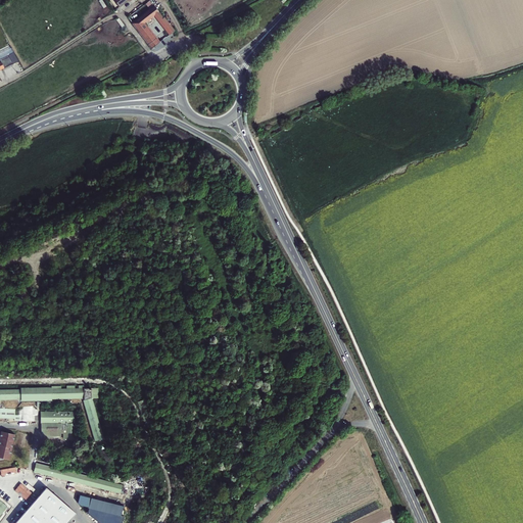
[(130,22),(149,48),(156,42),(142,22),(152,15),(167,35),(172,31),(163,18),(161,18),(152,6),(130,22)]
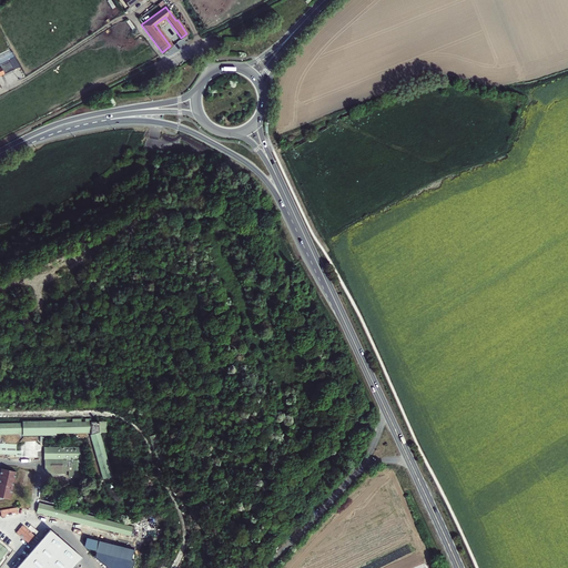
[(8,59),(0,62),(0,73),(13,68),(8,59)]
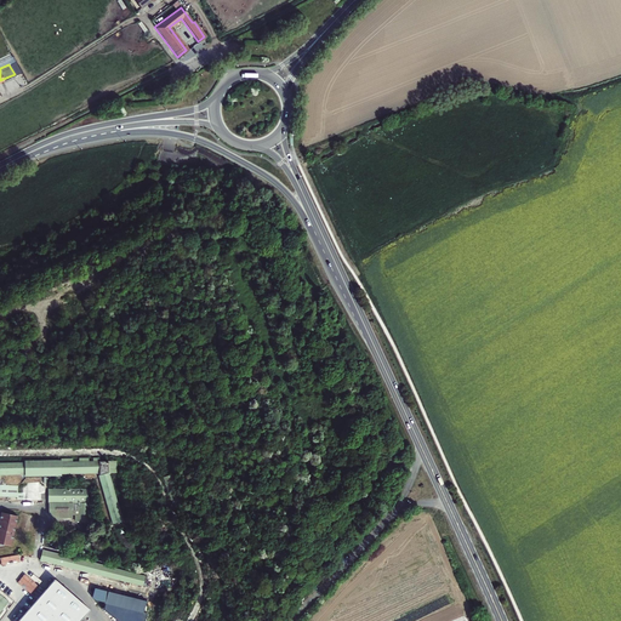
[(0,471),(101,471),(115,530),(126,528),(110,469),(118,469),(118,460),(28,460),(28,461),(0,460),(0,471)]
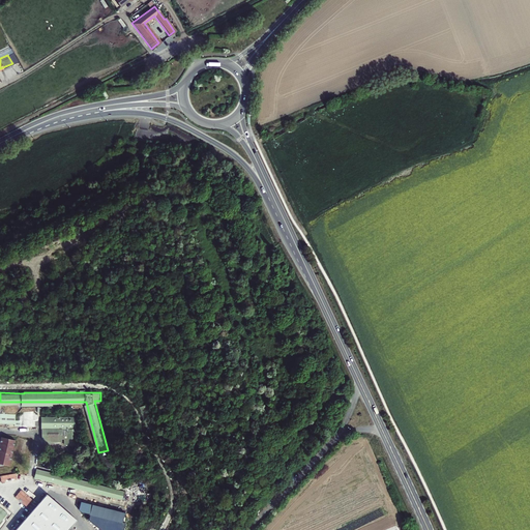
[(16,413),(0,412),(0,421),(15,422),(15,427),(22,427),(22,419),(15,419),(16,413)]
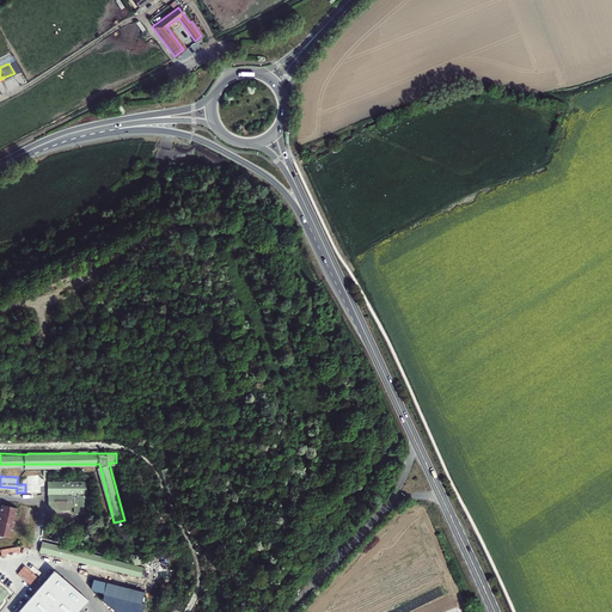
[(25,493),(41,493),(41,477),(25,477),(25,484),(25,493)]
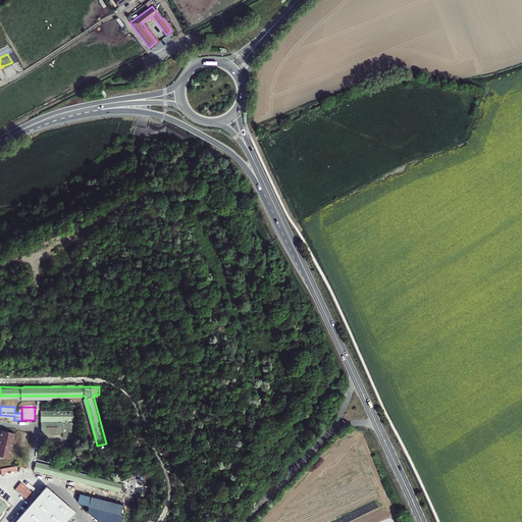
[(67,411),(41,411),(41,434),(61,434),(61,430),(63,430),(63,436),(68,436),(67,411)]
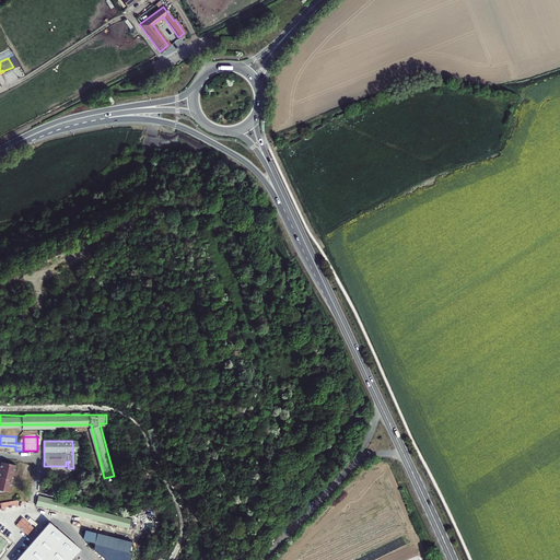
[(0,490),(10,492),(15,465),(1,462),(0,466),(0,490)]
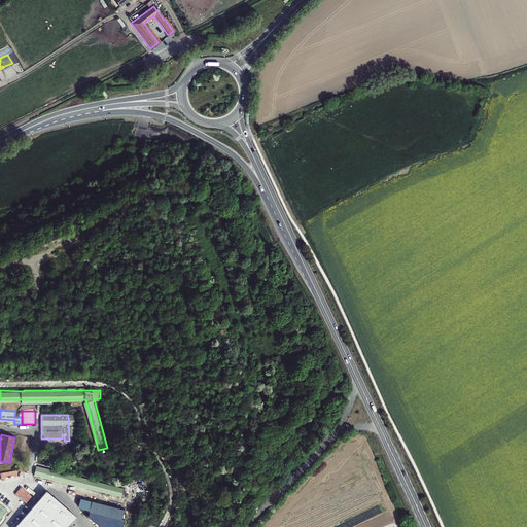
[(103,453),(104,465),(112,465),(112,453),(103,453)]
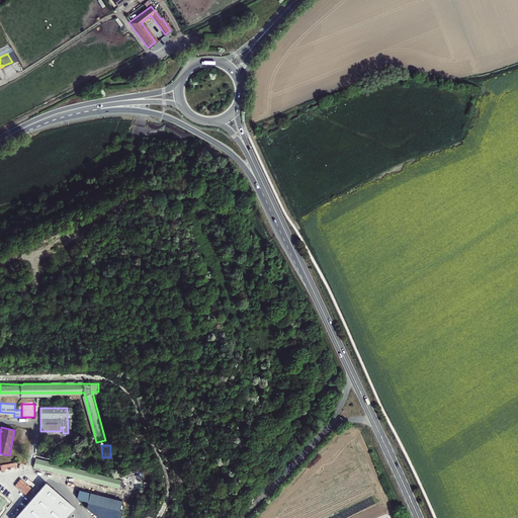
[(122,482),(36,459),(33,467),(120,490),(122,482)]
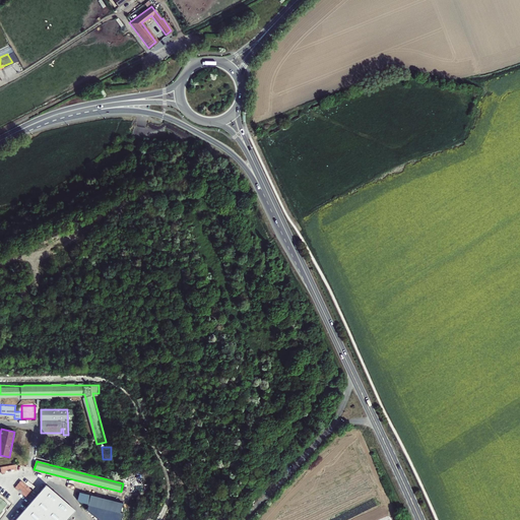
[(0,466),(0,467),(1,473),(16,471),(15,465),(0,466)]
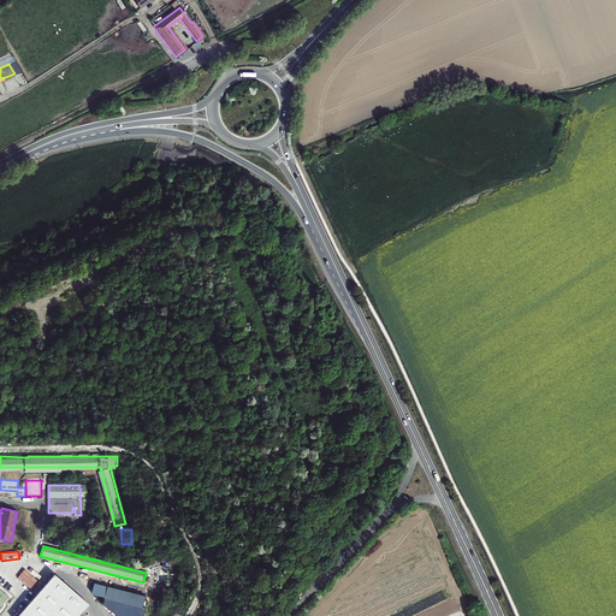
[(33,586),(40,576),(27,567),(19,575),(33,586)]
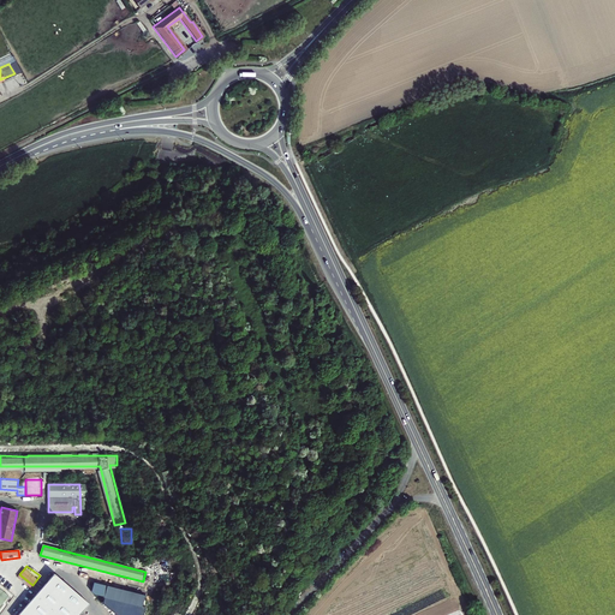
[(79,614),(88,604),(54,574),(19,614),(79,614)]
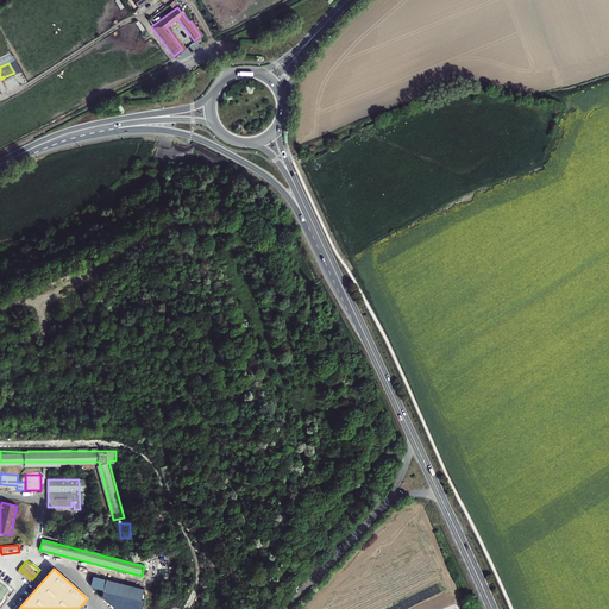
[(140,608),(144,589),(94,577),(92,588),(105,590),(102,597),(117,608),(140,608)]
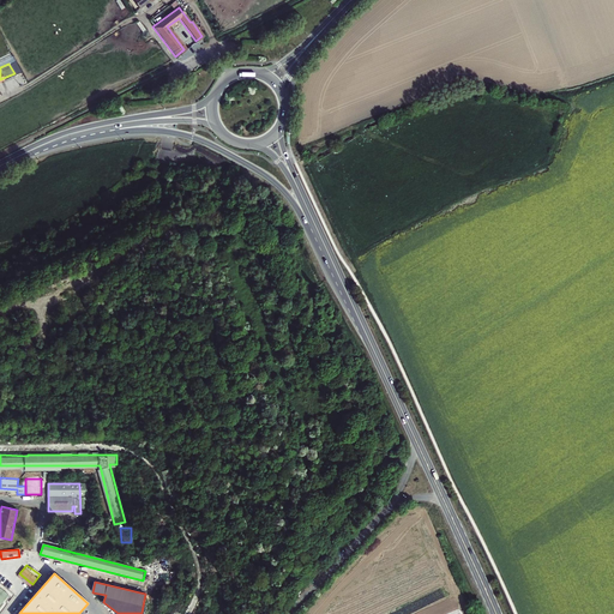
All buildings are outlined.
